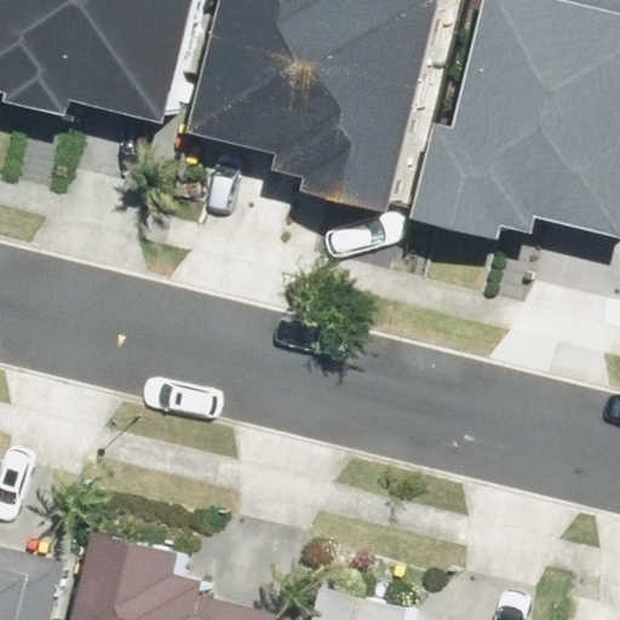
[(27,109),(87,121),(91,108),(184,130),(216,0),(1,0),(0,9),(0,93),(29,102),(27,109)]
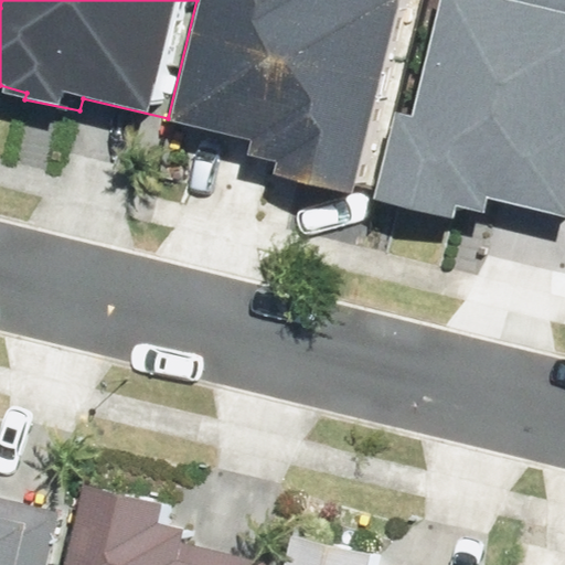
[(294,182),(373,201),(420,0),(221,0),(190,128),(273,148),(268,163),(297,170),(294,182)]
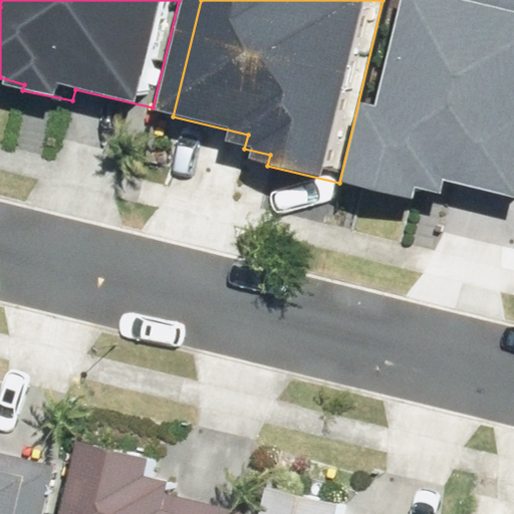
[(463,186),(513,198),(513,0),(419,0),(393,110),(378,106),(358,188),(431,205),(434,194),(459,200),(463,186)]
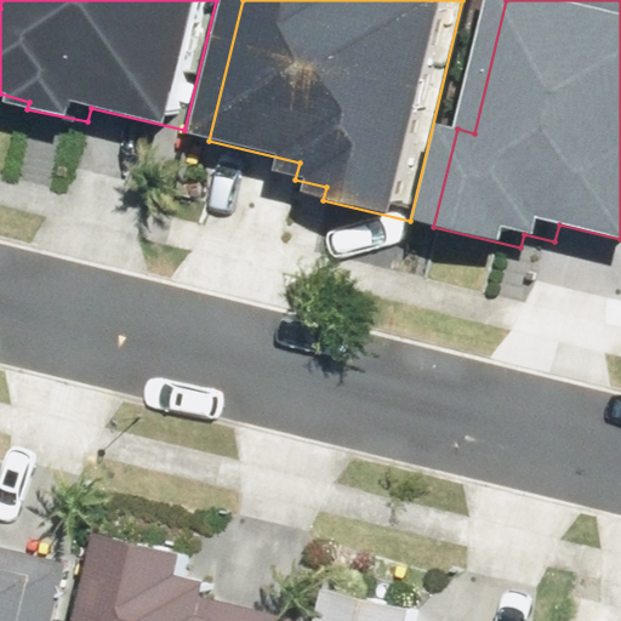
[(303,620),(221,602),(224,587),(198,581),(203,559),(114,539),(95,620),(303,620)]
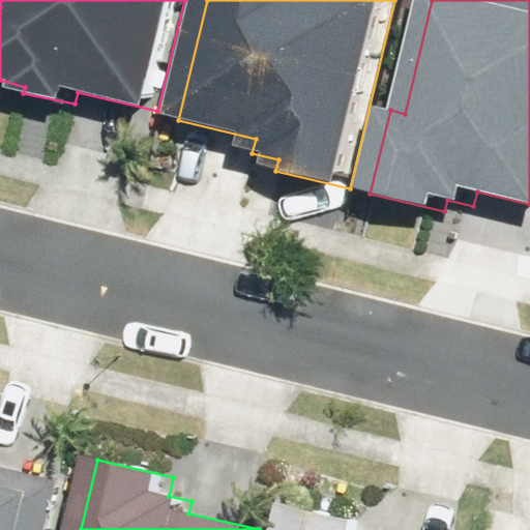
[(0,529),(54,529),(64,483),(0,469),(0,529)]
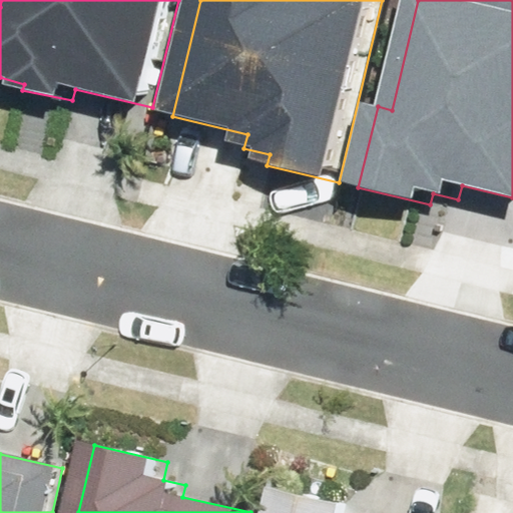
[(354,512),(356,507),(284,489),(278,512),(354,512)]
